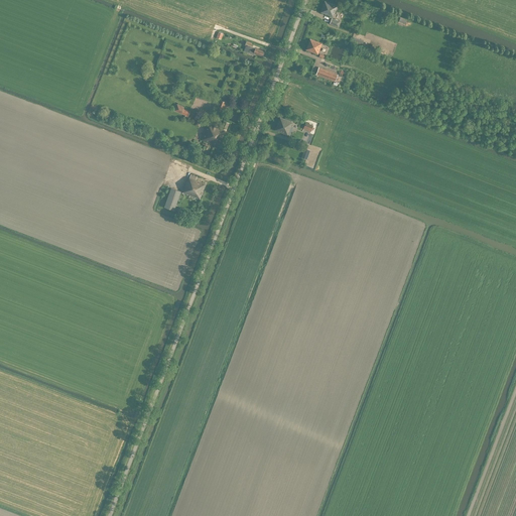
[(325,1),(320,12),(333,17),(338,6),(325,1)]
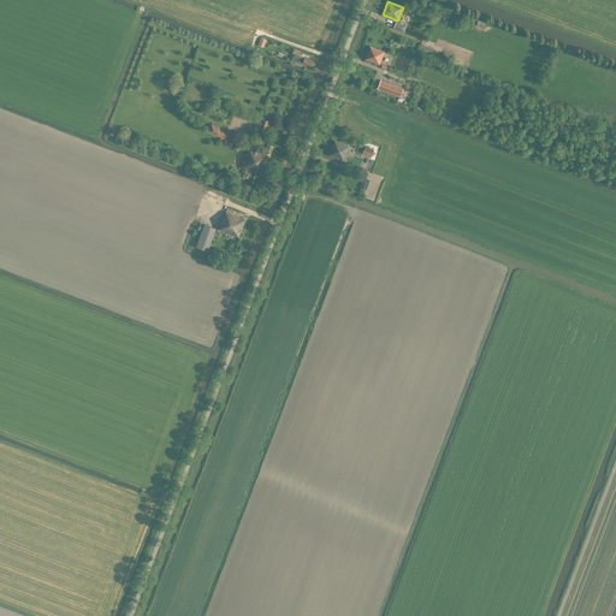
[(471,63),(474,52),(448,42),(446,47),(449,48),(446,54),(471,63)]
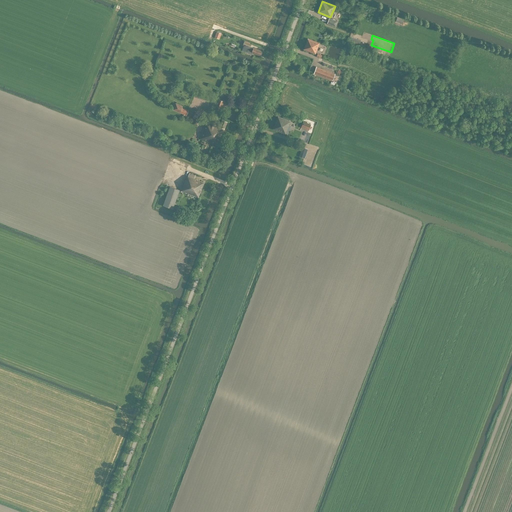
[(350,36),(348,42),(359,46),(361,40),(350,36)]
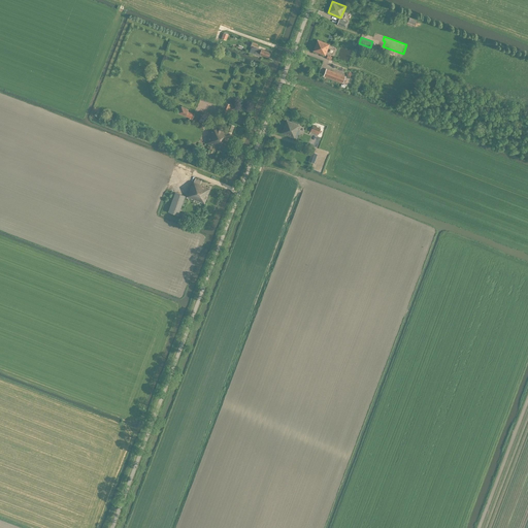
[(318,40),(314,51),(325,56),(329,44),(318,40)]
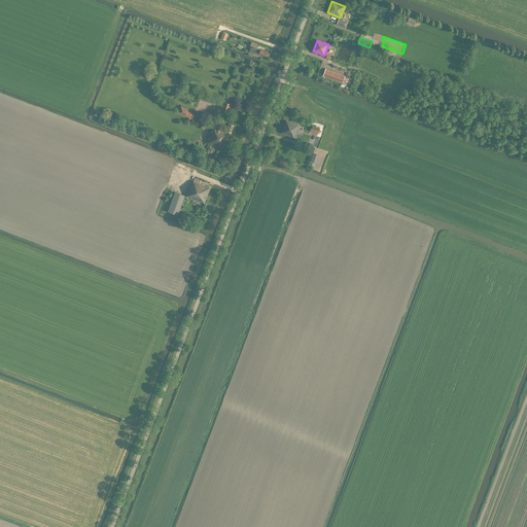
[(254,48),(252,54),(258,56),(259,55),(268,58),(270,53),(260,49),(257,48),(256,49),(254,48)]
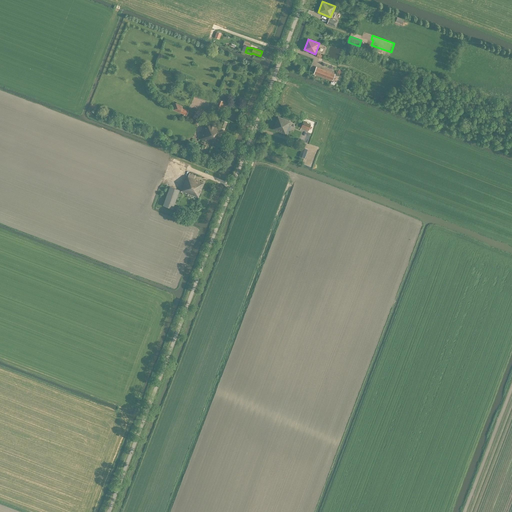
[(316,67),(314,74),(332,81),(335,74),(316,67)]
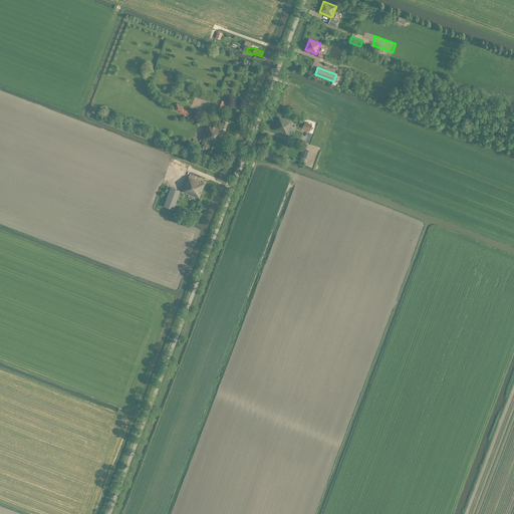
[(215,109),(222,111),(225,101),(219,99),(215,109)]
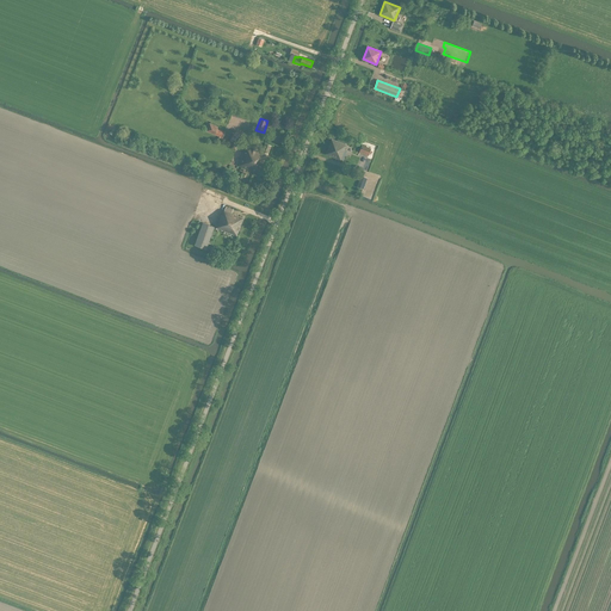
[(223,137),(224,133),(217,129),(217,127),(209,124),(207,133),(223,137)]
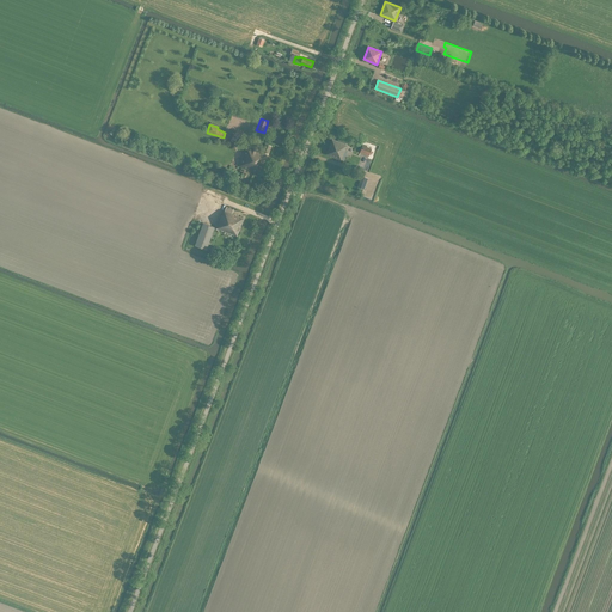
[(332,140),(326,154),(342,160),(347,146),(332,140)]
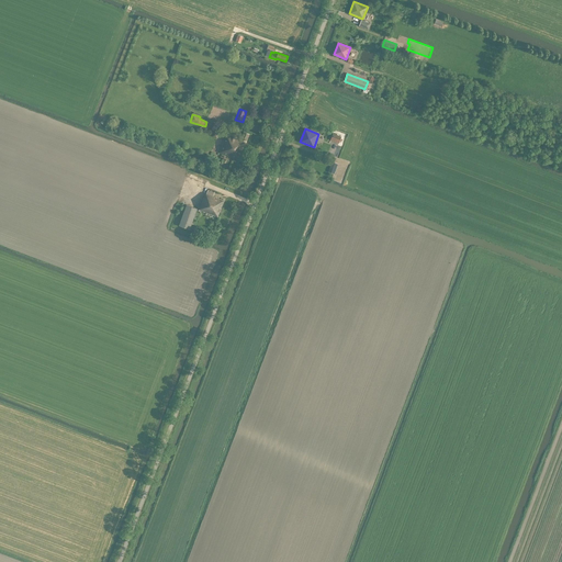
[(333,133),(330,141),(339,144),(341,136),(333,133)]
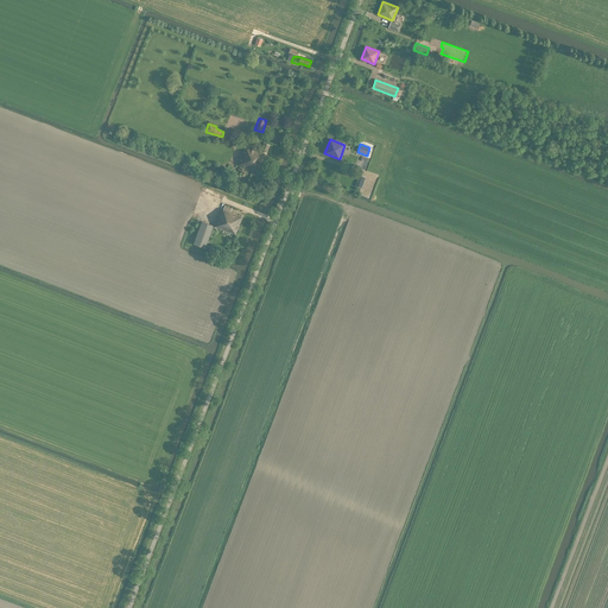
[(366,177),(359,175),(355,185),(361,188),(366,177)]
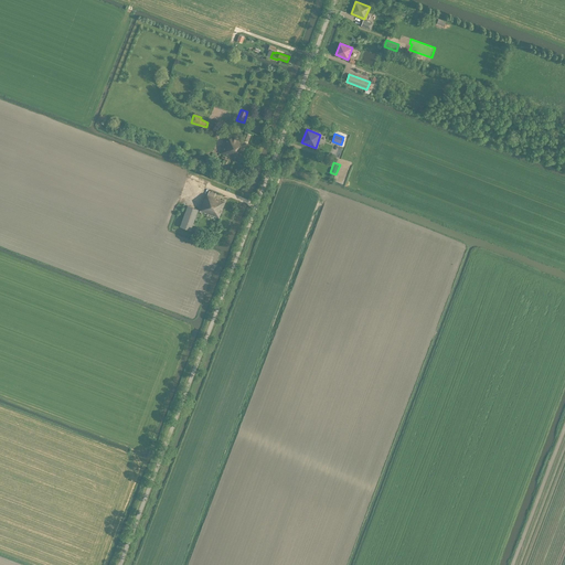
[(204,199),(203,203),(223,210),(225,202),(214,198),(216,193),(209,191),(206,200),(204,199)]
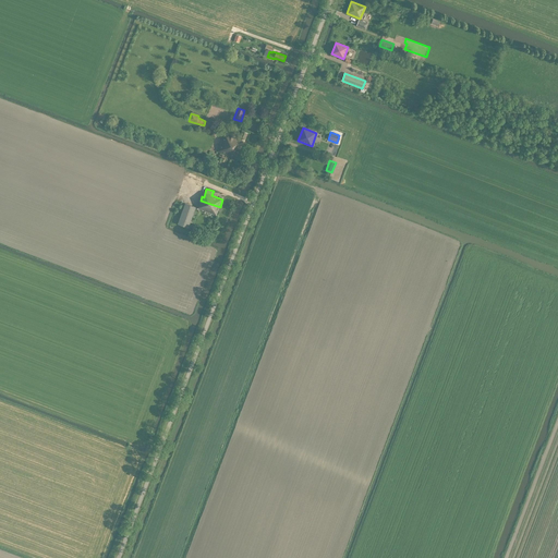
[(217,216),(220,207),(201,201),(197,208),(217,216)]
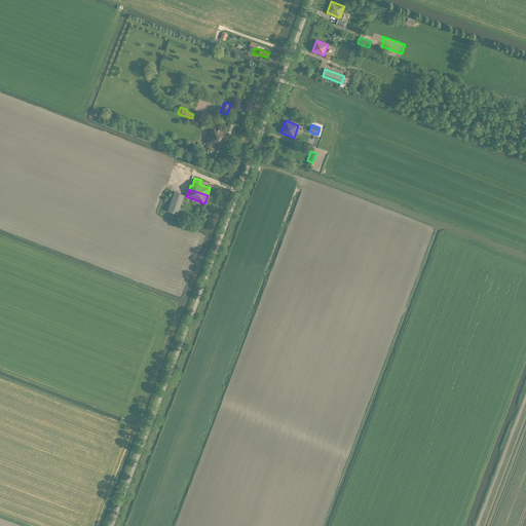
[(184,195),(175,192),(167,212),(178,215),(184,195)]
